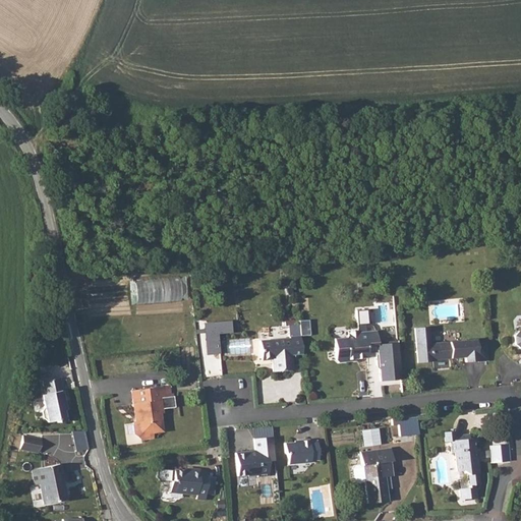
[(135,301),(180,302),(180,279),(135,278),(135,301)]
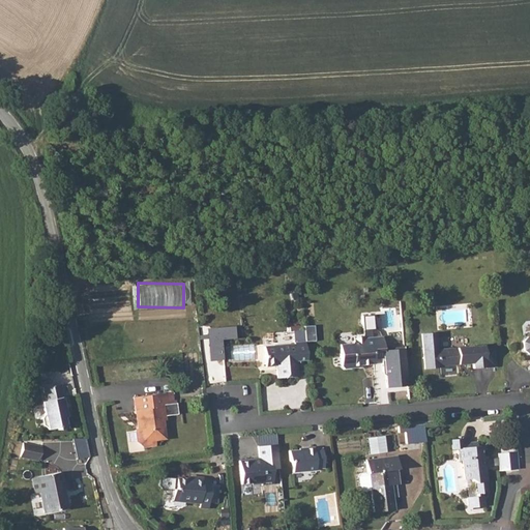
[(366,337),(376,336),(375,316),(364,316),(366,337)]
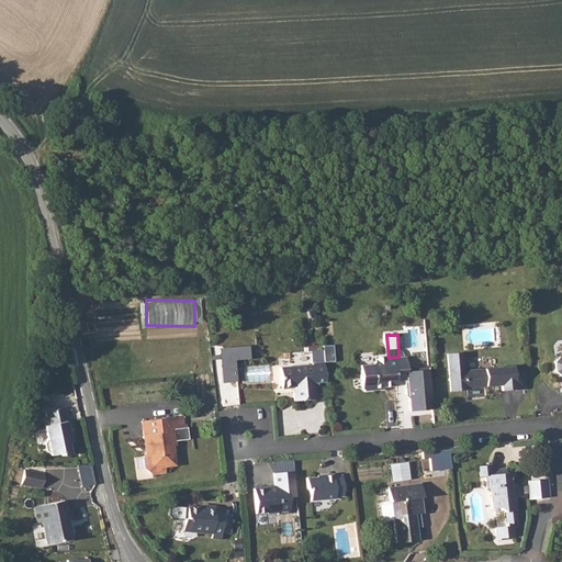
[(253,359),(251,346),(221,349),(224,383),(239,382),(237,360),(253,359)]
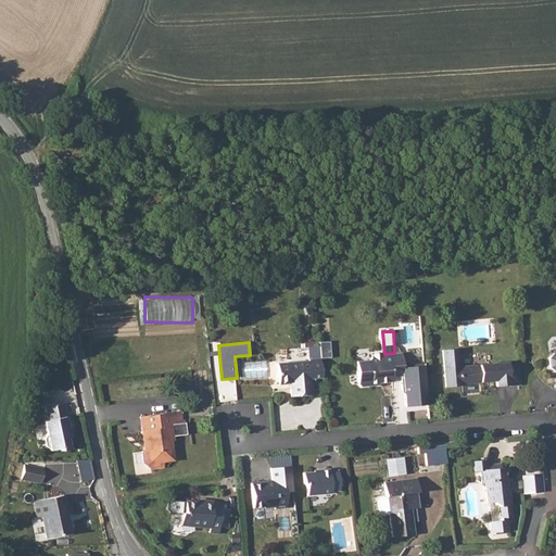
[(312,378),(323,377),(321,358),(332,358),(331,342),(308,343),(311,361),(278,364),(279,383),(290,382),(291,395),(313,394),(312,378)]
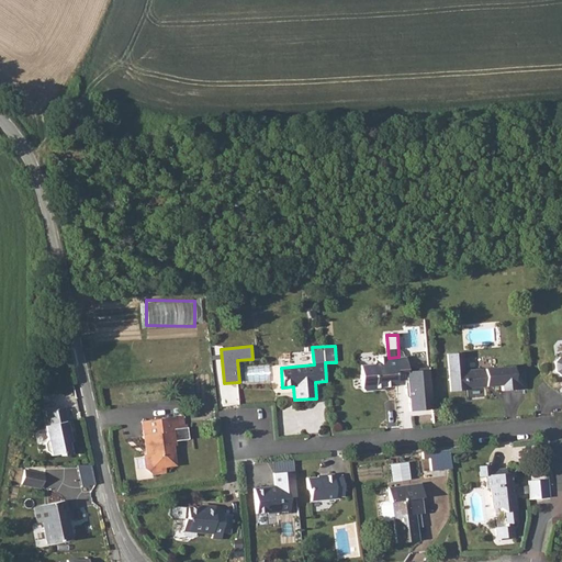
[(448,355),(449,370),(450,390),(465,389),(465,386),(502,384),(502,390),(515,389),(514,366),(464,369),(460,370),(459,353),(448,355)]
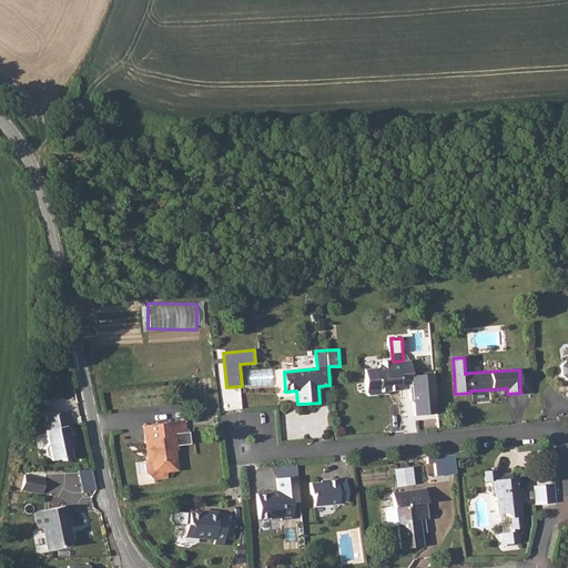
[(364,368),(366,392),(368,394),(381,393),(381,392),(402,389),(401,377),(412,376),(411,361),(403,361),(393,362),(391,362),(391,361),(379,361),(379,365),(377,367),(364,368)]
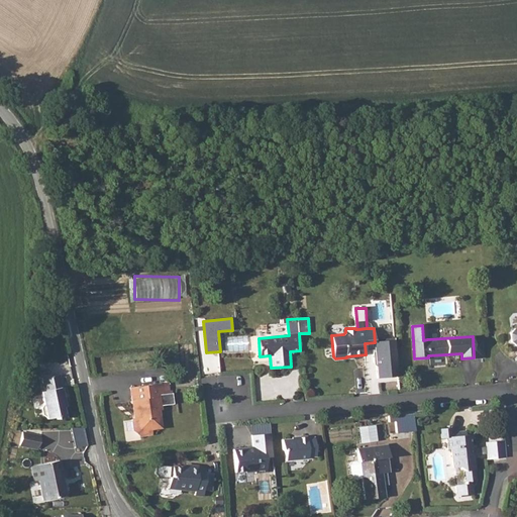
[(399,377),(397,339),(377,341),(380,378),(399,377)]
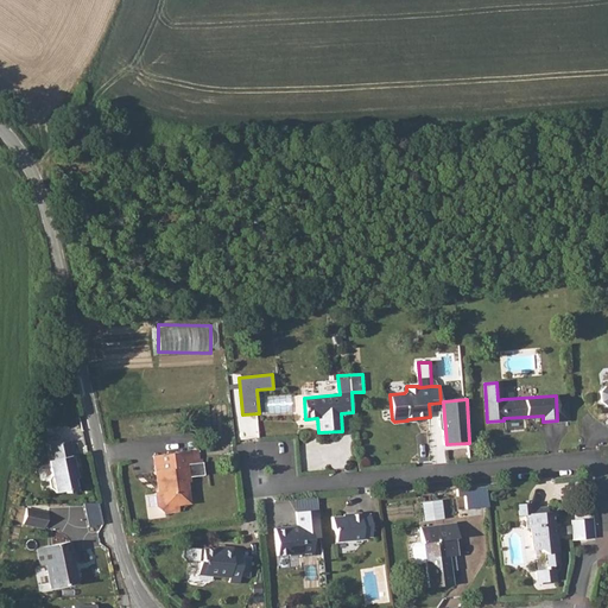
[(48,434),(50,449),(46,449),(49,463),(45,469),(48,476),(52,480),(52,481),(64,479),(65,482),(74,480),(71,468),(74,467),(69,445),(70,444),(68,430),(48,434)]
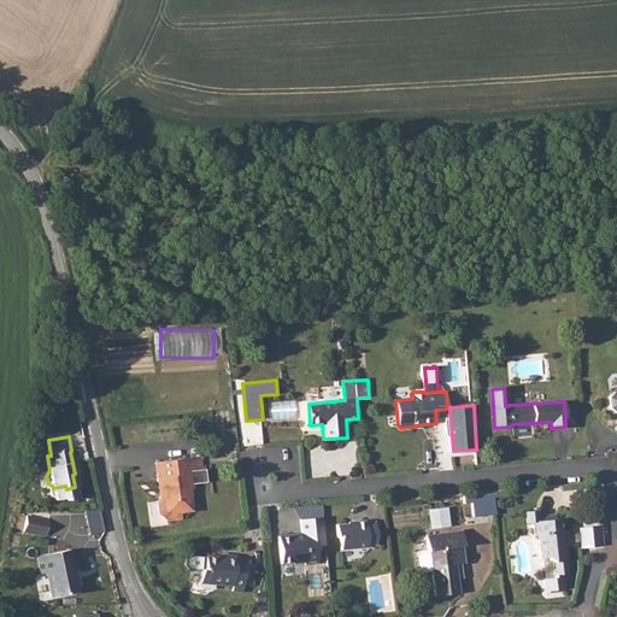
[(165,499),(159,499),(160,512),(170,521),(182,519),(182,512),(195,511),(193,489),(195,488),(195,483),(210,482),(209,470),(206,470),(200,470),(199,458),(162,462),(165,499)]
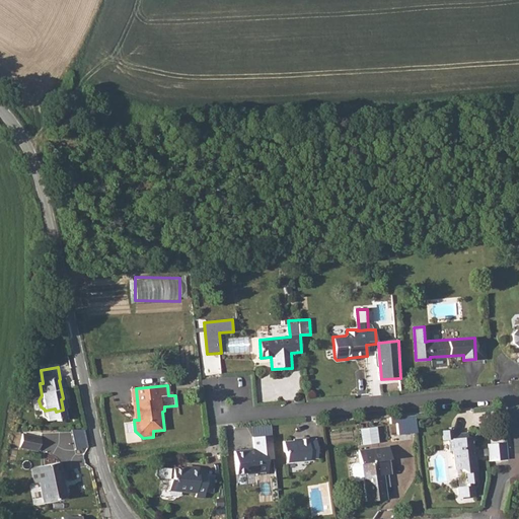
[(396,434),(418,432),(417,415),(394,417),(396,434)]
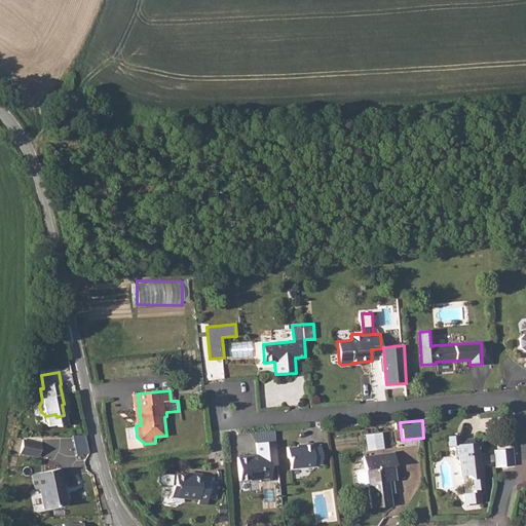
[(474,489),(484,488),(480,452),(479,441),(475,442),(474,438),(459,440),(458,435),(448,436),(449,445),(454,444),(456,456),(459,455),(461,475),(467,474),(473,478),(474,489)]
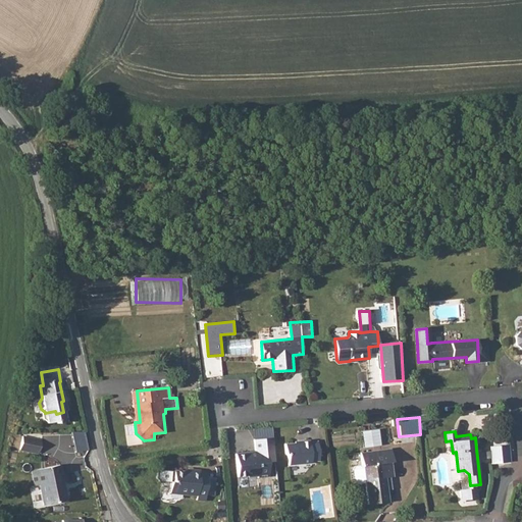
[(20,437),(18,450),(39,454),(41,440),(20,437)]
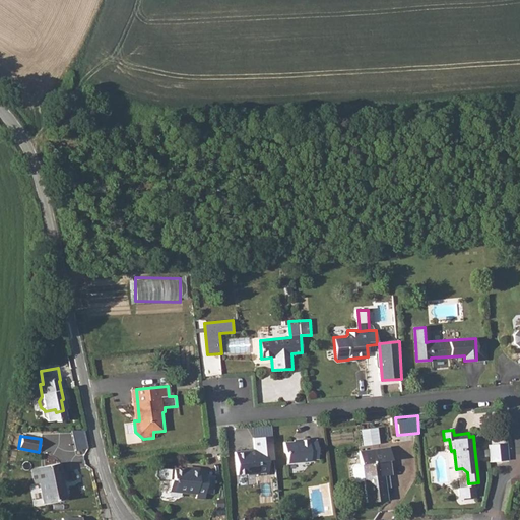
[(266,460),(273,459),(271,436),(252,438),(254,451),(248,451),(248,450),(234,452),(237,474),(246,473),(247,474),(256,473),(256,475),(267,474),(266,460)]
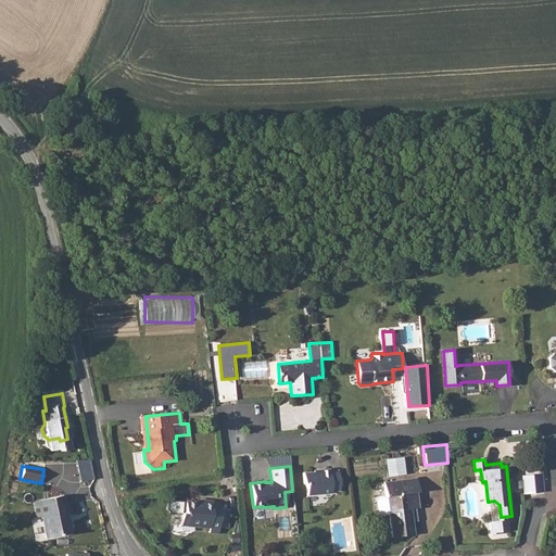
[(340,489),(338,468),(328,468),(328,467),(318,468),(318,469),(302,471),(303,482),(305,483),(307,494),(331,491),(331,490),(340,489)]
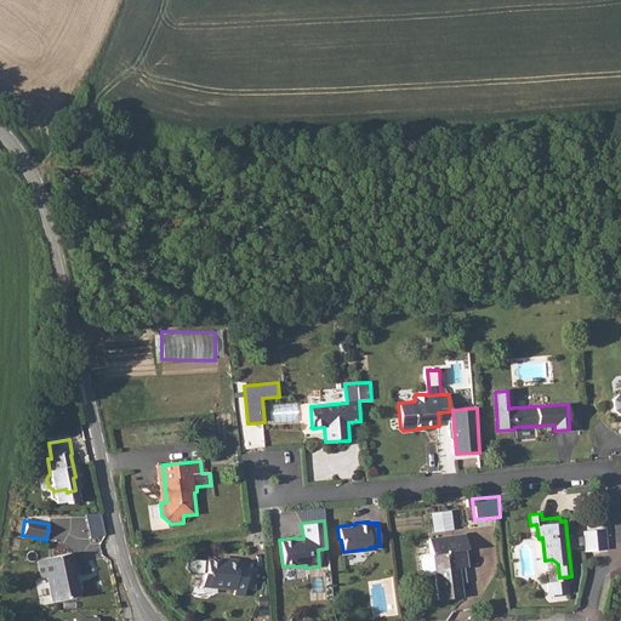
[(465,535),(428,539),(428,553),(421,554),(419,557),(419,565),(421,568),(432,567),(436,600),(461,599),(457,570),(467,569),(466,550),(465,535)]
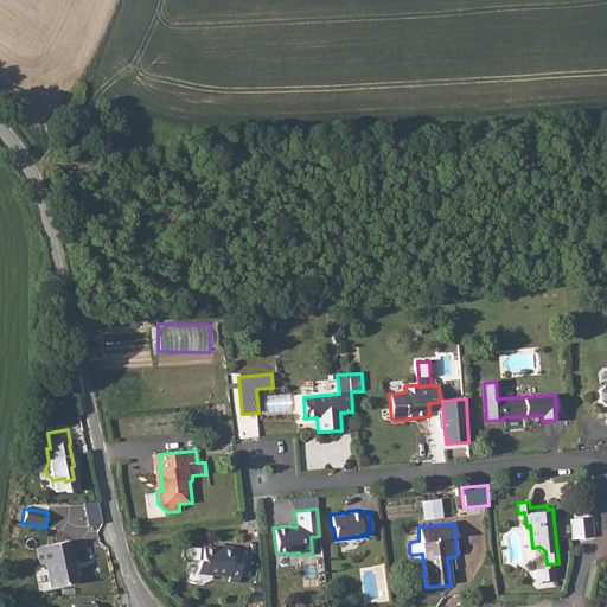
[(70,542),(40,548),(44,564),(48,564),(53,588),(77,585),(75,572),(81,570),(77,553),(72,553),(70,542)]
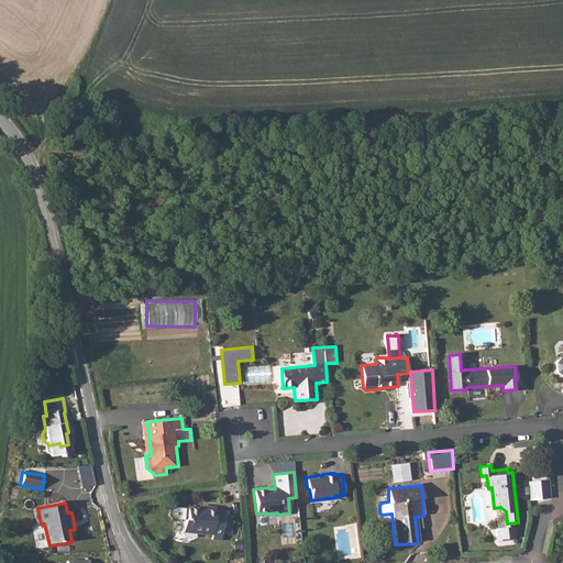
[(183,521),(181,532),(211,536),(210,540),(220,541),(222,516),(222,512),(213,511),(214,509),(205,508),(205,510),(187,509),(186,521),(183,521)]
